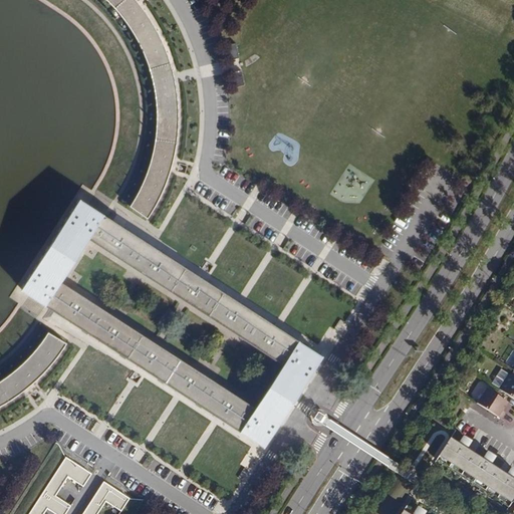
[(107,0),(116,9),(124,19),(134,32),(141,45),(149,66),(154,82),(156,96),(157,116),(157,133),(154,150),(148,173),(142,187),(132,205),(149,216),(152,212),(160,196),(166,184),(171,167),(177,141),(178,120),(178,102),(175,81),(172,69),(166,50),(157,30),(143,9),(136,0),(107,0)]
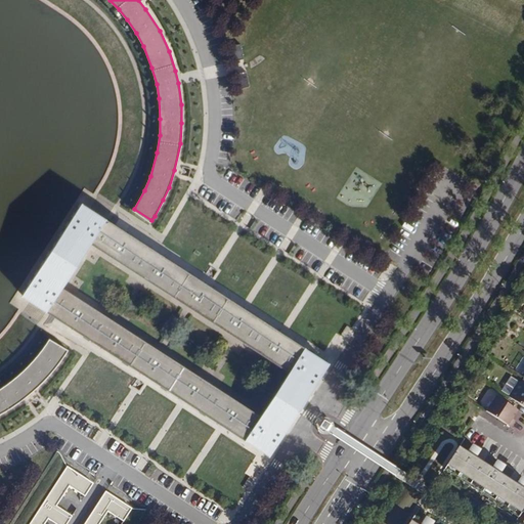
[(244,56),(241,42),(230,45),(233,58),(244,56)]
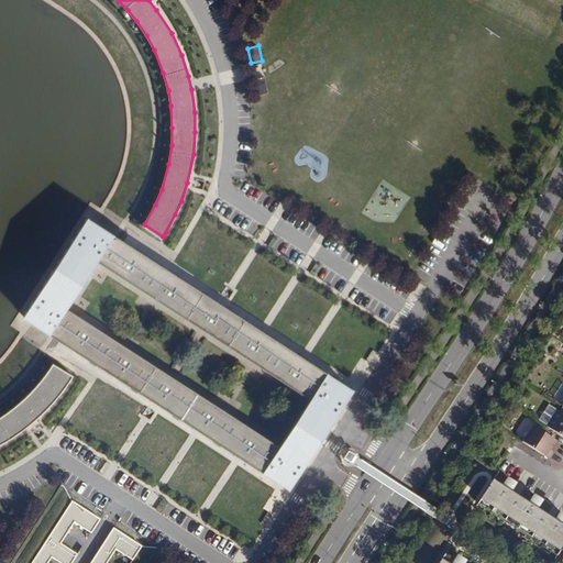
[(268,92),(265,77),(254,79),(257,95),(268,92)]
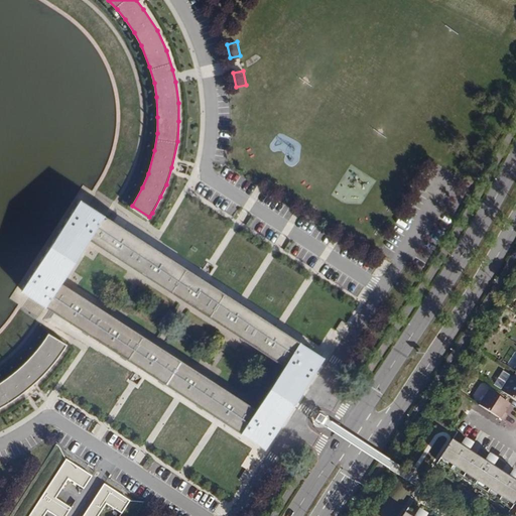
[(325,358),(81,199),(20,291),(265,450),(325,358)]
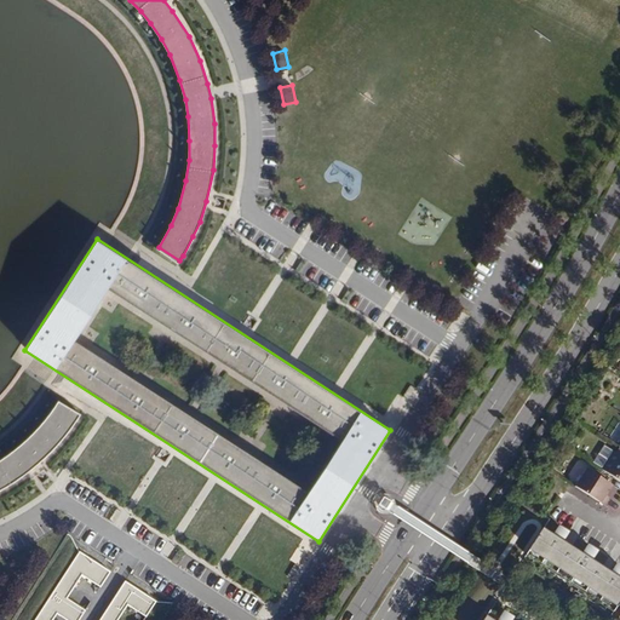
[(80,415),(58,402),(53,407),(41,424),(29,437),(1,459),(0,459),(0,488),(18,478),(27,472),(42,460),(51,452),(64,436),(80,415)]
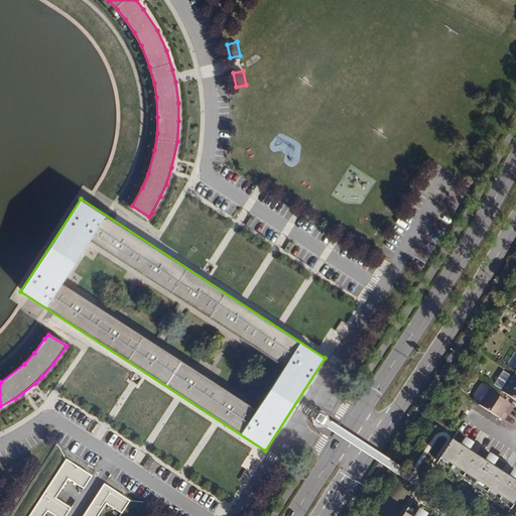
[(509,377),(502,373),(494,384),(502,389),(501,390),(515,399),(515,374),(513,378),(510,376),(509,377)]
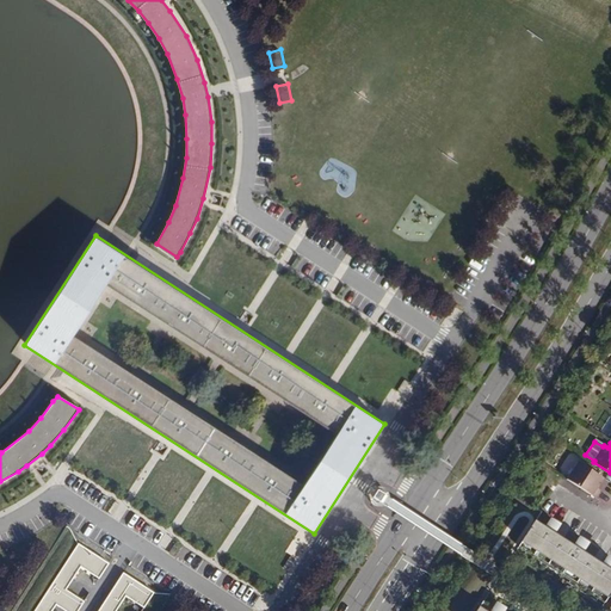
[(597,474),(578,462),(567,480),(596,498),(600,491),(597,488),(602,481),(596,477),(597,474)]
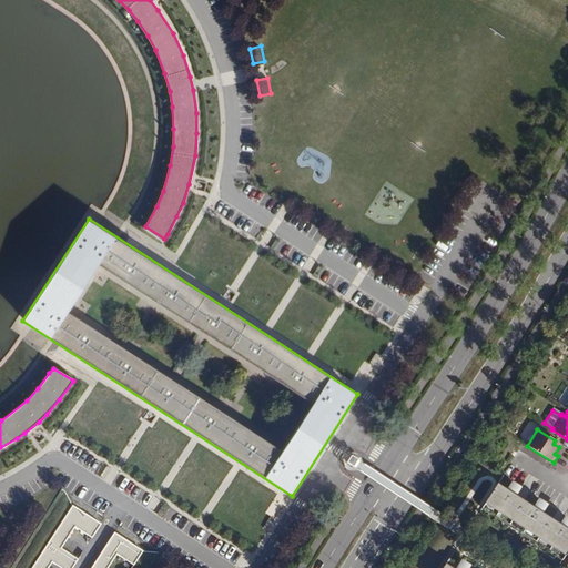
[(567,553),(567,530),(497,485),(480,511),(560,565),(567,553)]
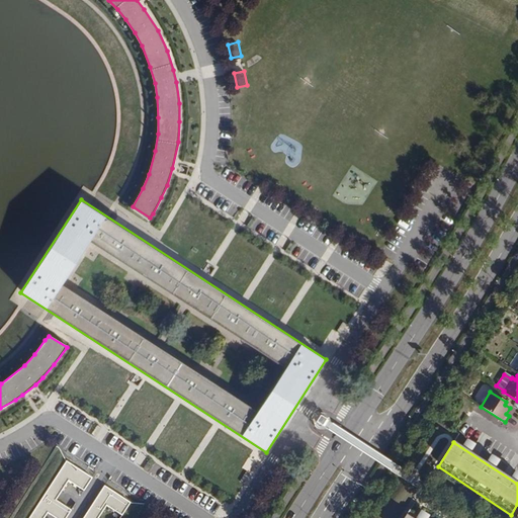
[(91,478),(66,461),(28,517),(42,517),(48,512),(57,517),(65,517),(71,509),(56,499),(68,480),(83,490),(91,478)]
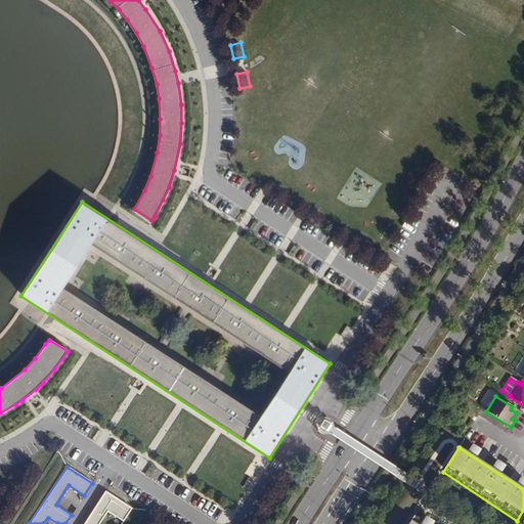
[(131,508),(105,491),(84,523),(98,523),(107,511),(123,521),(131,508)]
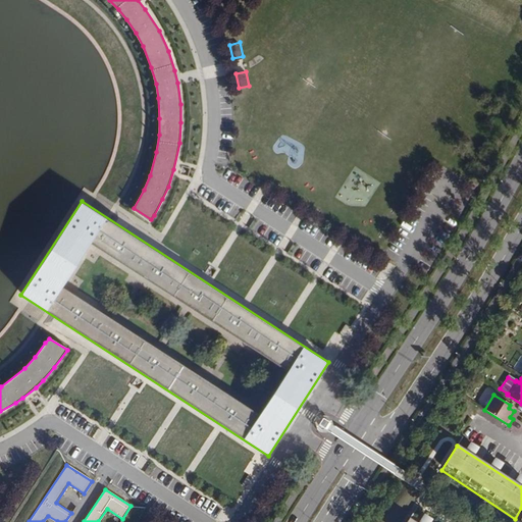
[(427,521),(413,513),(407,521),(427,521)]
